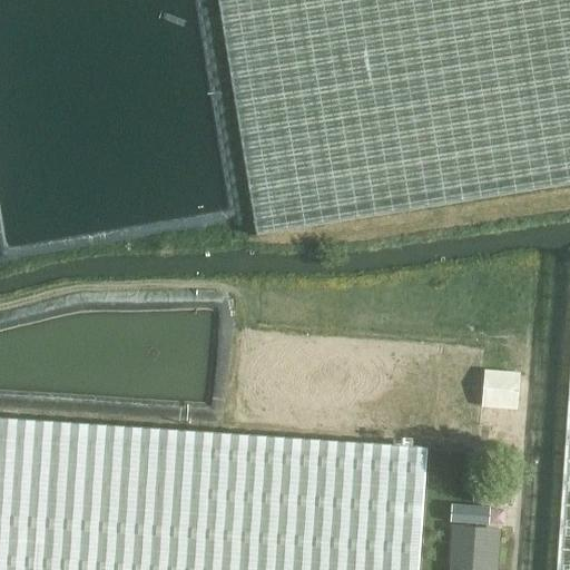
[(569,0),(217,0),(256,236),(426,208),(569,185),(569,0)]
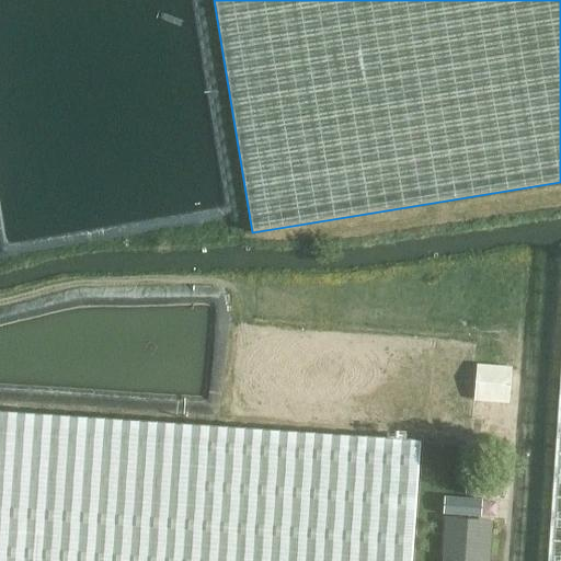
[(560,560),(560,363),(547,560),(560,560)]
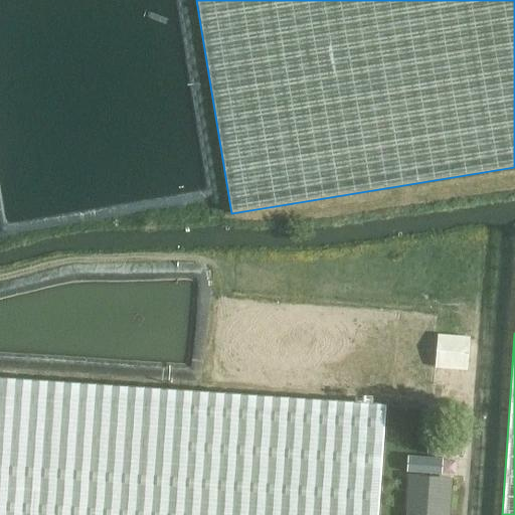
[(438,335),(435,368),(467,371),(470,338),(438,335)]
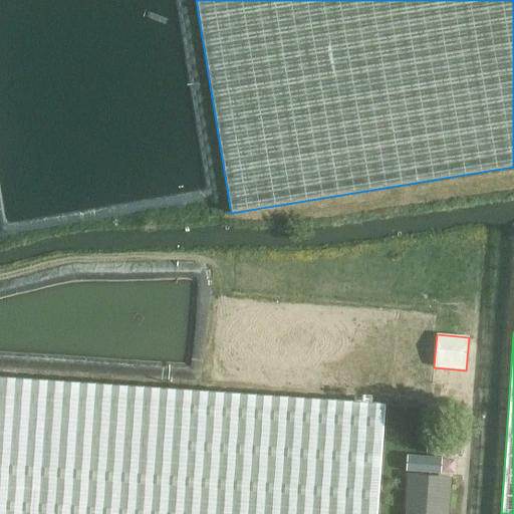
[(0,513),(377,513),(386,406),(0,378),(0,513)]
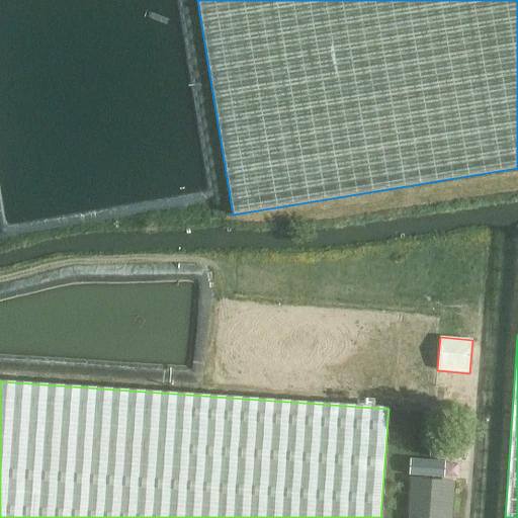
[(449,517),(452,483),(412,480),(409,517),(449,517)]
